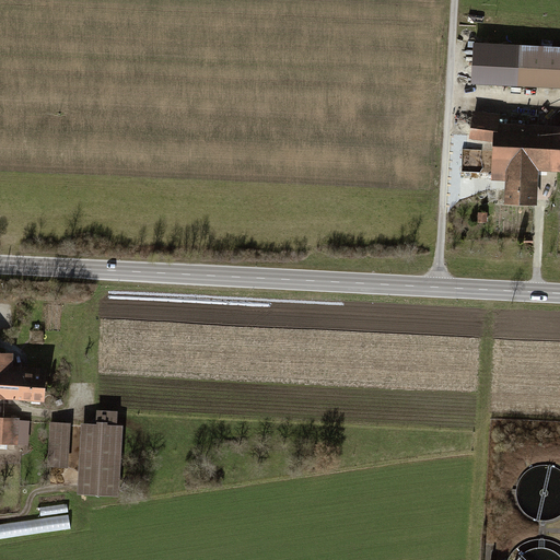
[(516,83),(516,88),(559,90),(559,28),(549,28),(548,48),(518,46),(517,54),(511,53),(511,58),(503,57),(502,77),(510,78),(510,82),(516,83)]
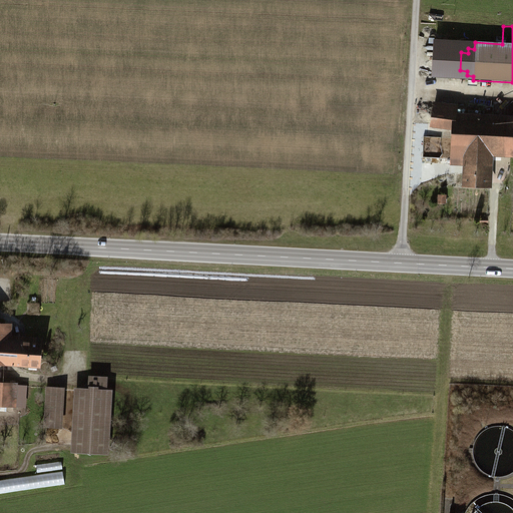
[(463,166),(462,187),(491,188),(493,161),(512,161),(512,116),(508,116),(509,104),(468,102),(468,114),(457,113),(459,105),(434,103),(430,128),(452,132),(450,165),(463,166)]
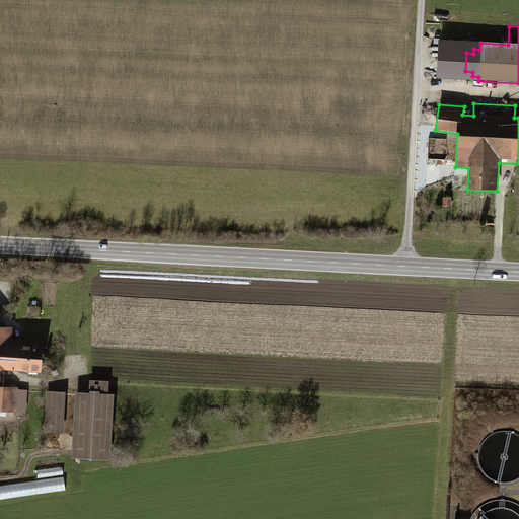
[(42,308),(28,308),(28,318),(41,318),(42,308)]
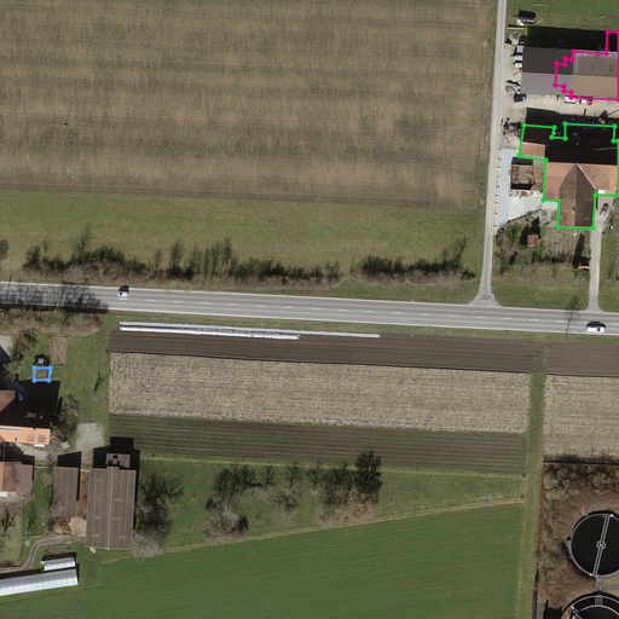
[(9,405),(10,391),(0,389),(0,440),(51,444),(53,408),(9,405)]
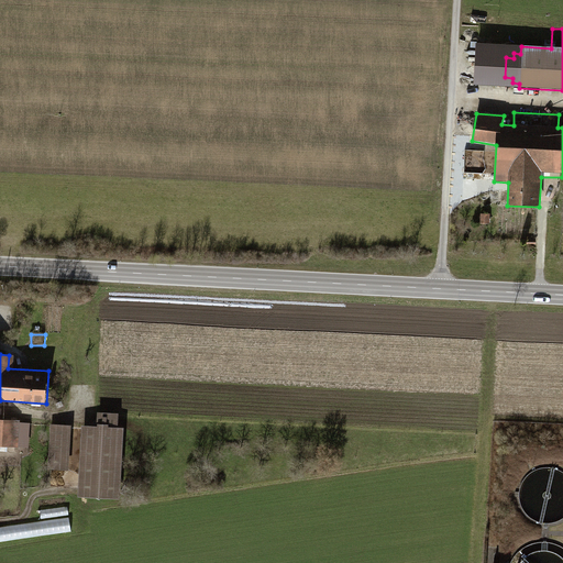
[(96,429),(81,428),(78,498),(121,500),(124,430),(118,430),(119,416),(97,415),(96,429)]
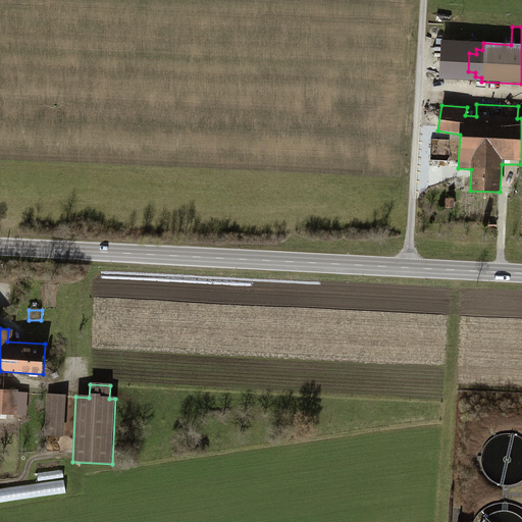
[(0,389),(0,422),(20,423),(21,390),(0,389)]
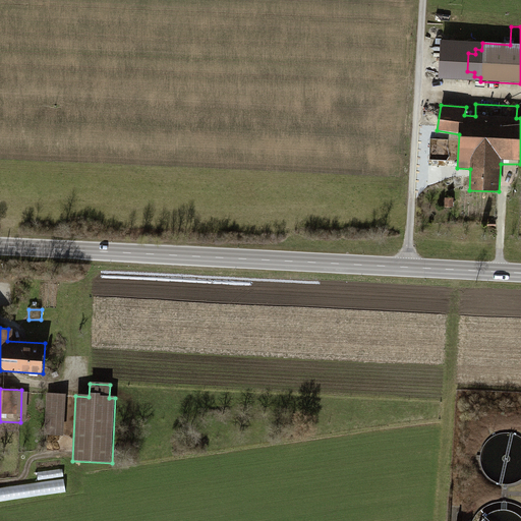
[(66,394),(48,393),(45,436),(63,437),(66,394)]
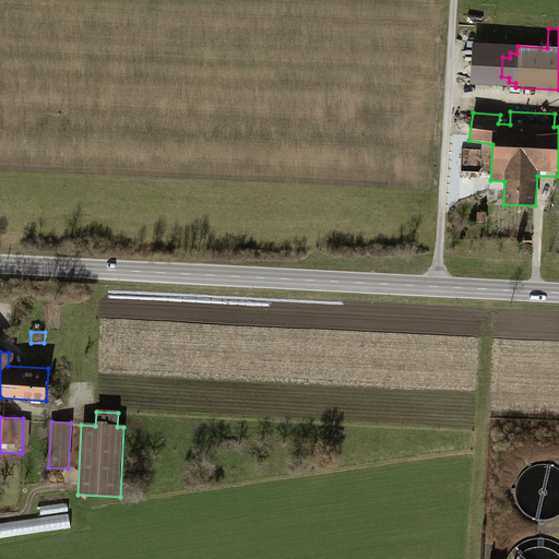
[(68,504),(39,509),(40,516),(69,512),(68,504)]
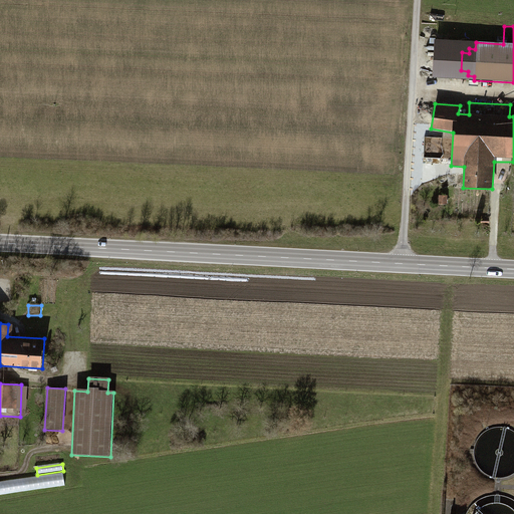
[(63,475),(13,481),(15,494),(65,488),(63,475)]
